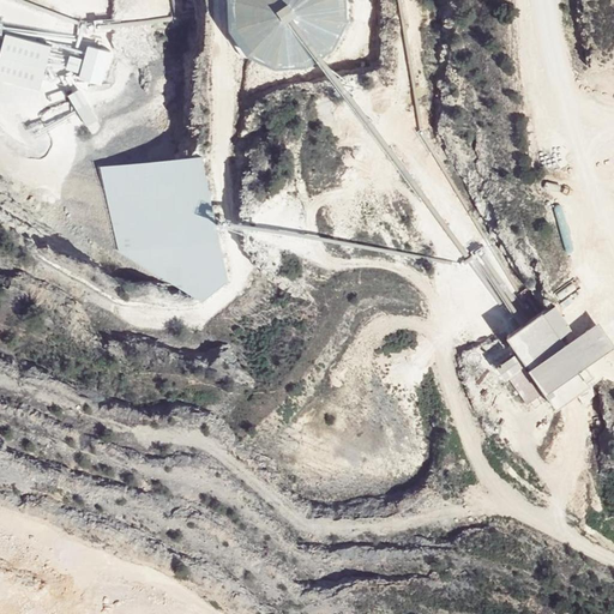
[(236,0),(238,26),(253,49),(277,62),(305,61),(329,44),(341,20),(339,0),(236,0)]
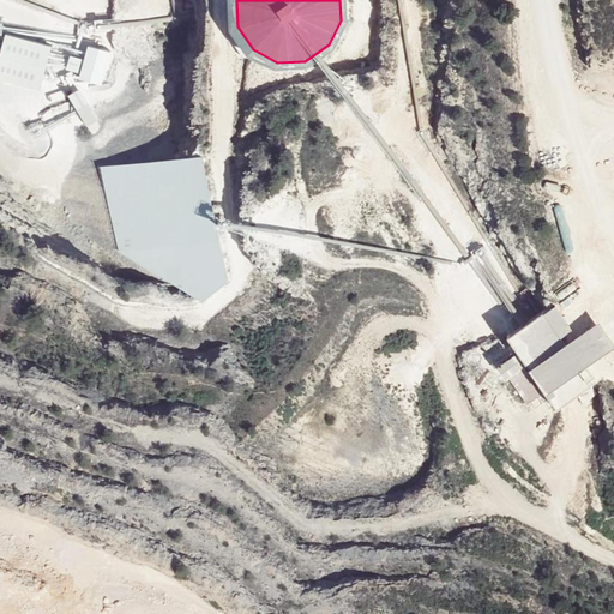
[(52,41),(6,30),(0,52),(0,73),(41,84),(52,41)]
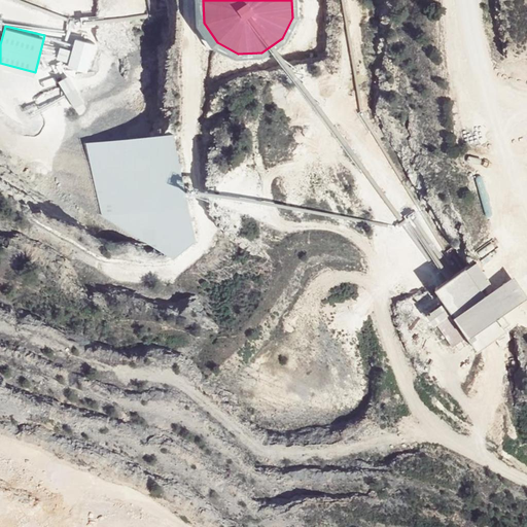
[(173,134),(86,141),(103,217),(174,259),(196,242),(173,134)]
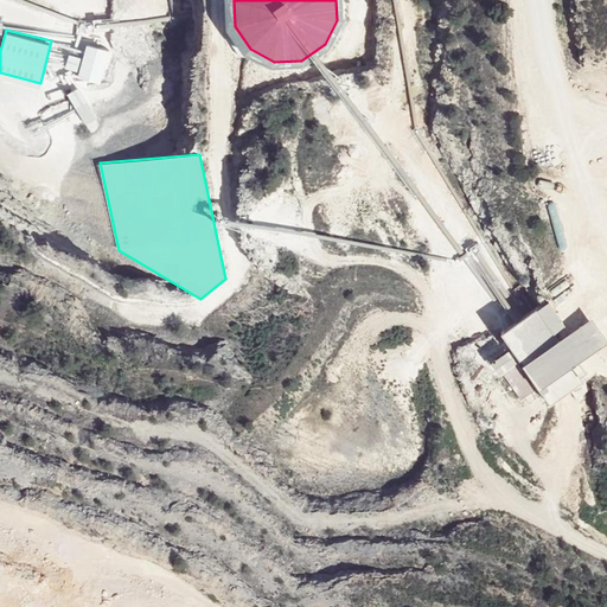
[(549,302),(503,333),(550,406),(588,381),(585,375),(588,372),(581,362),(599,350),(582,324),(560,339),(556,333),(566,326),(549,302)]
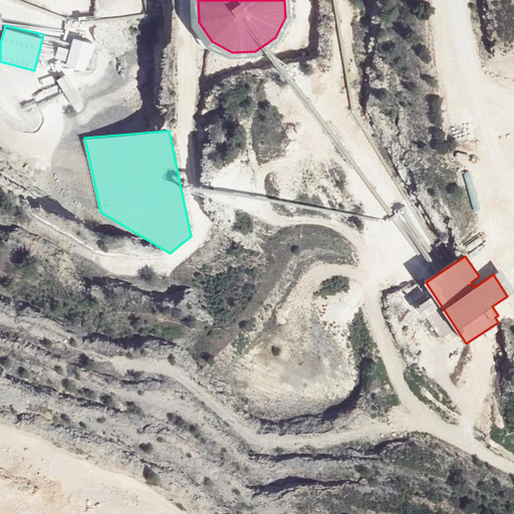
[(428,295),(417,302),(441,339),(453,331),(428,295)]
